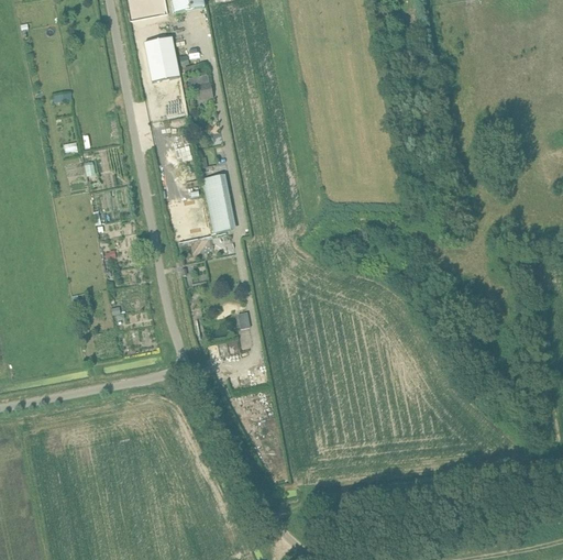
[(203,4),(202,0),(170,0),(173,11),(203,4)]
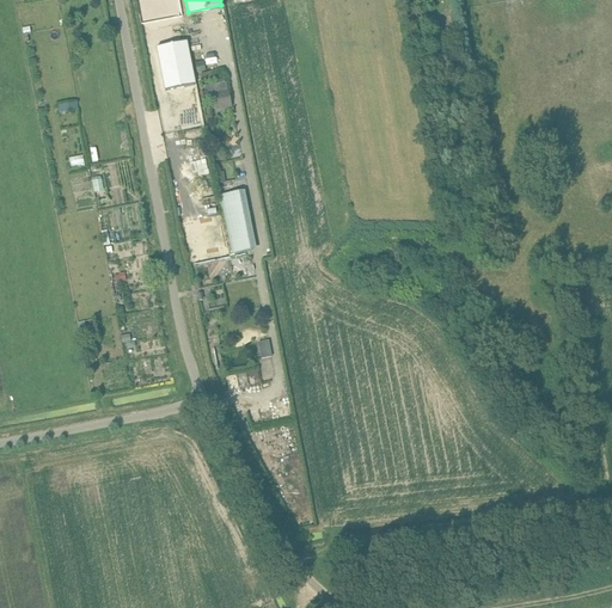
[(185,35),(155,41),(165,85),(195,79),(185,35)]
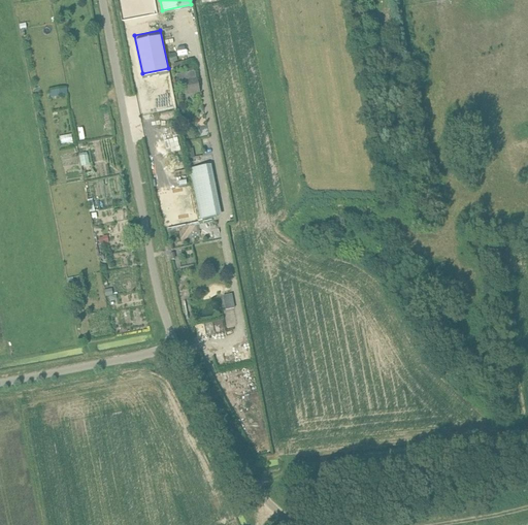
[(182,93),(200,91),(196,57),(177,60),(182,93)]
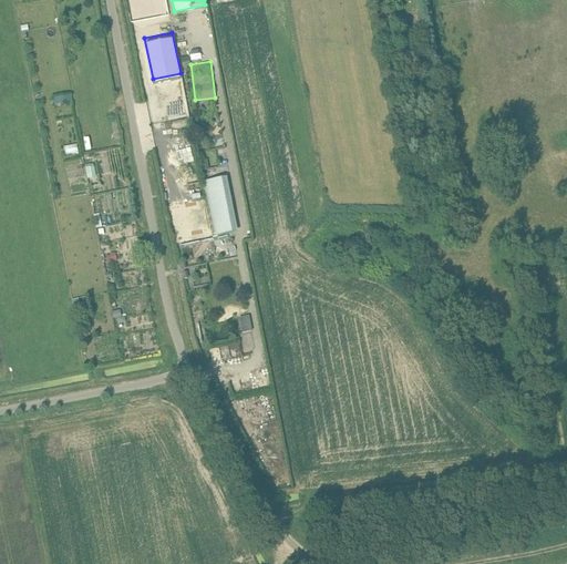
[(55,102),(71,100),(70,92),(54,94),(55,102)]
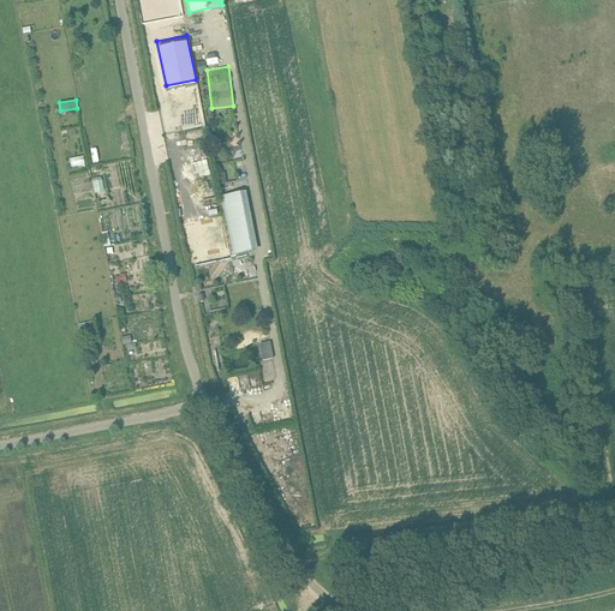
[(97,190),(107,187),(103,177),(95,179),(97,190)]
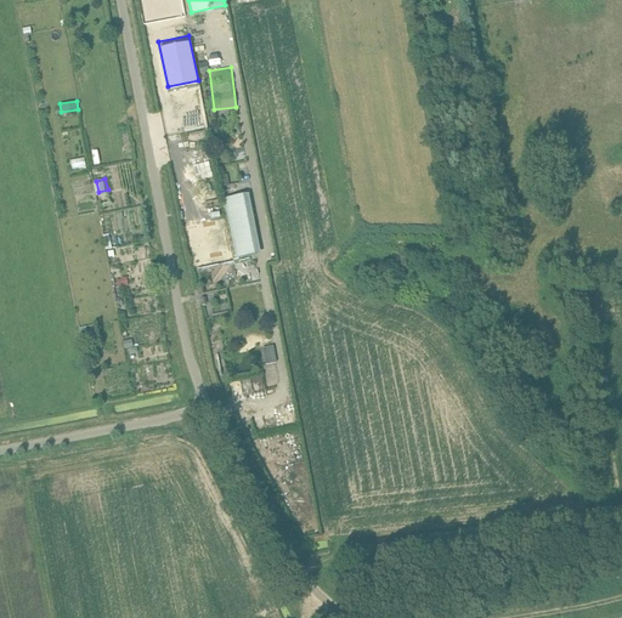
[(260,250),(249,191),(224,196),(236,255),(260,250)]
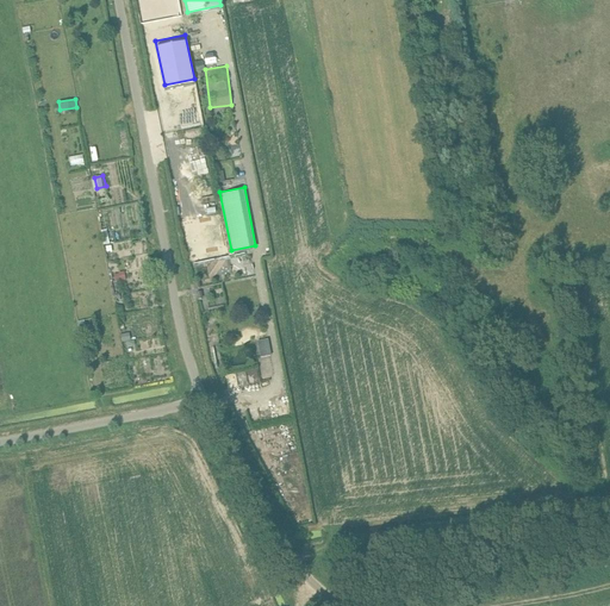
[(219,211),(182,218),(190,256),(226,249),(219,211)]
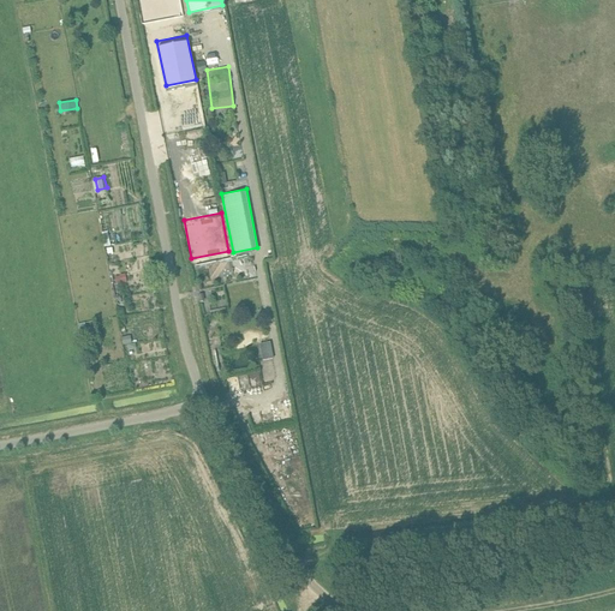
[(126,270),(115,273),(119,287),(130,285),(126,270)]
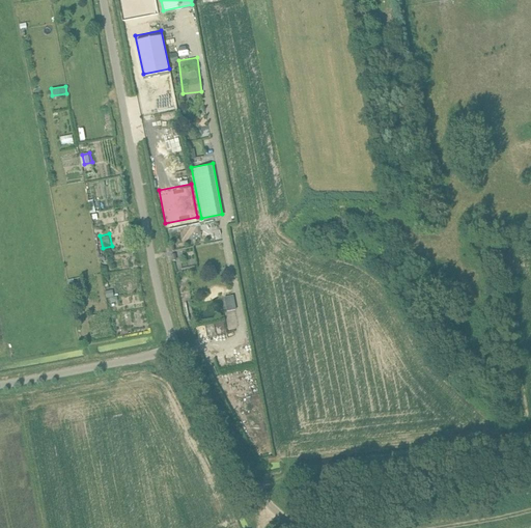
[(235,293),(226,294),(228,307),(238,306),(235,293)]
